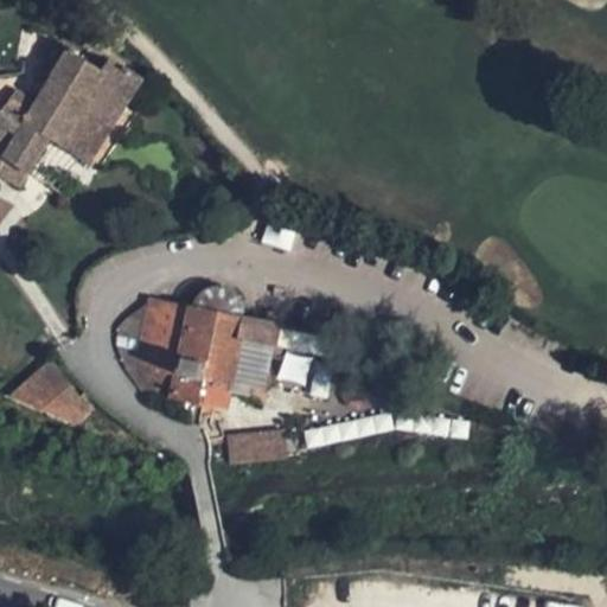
[(53,76),(69,51),(61,46),(46,71),(53,76)]
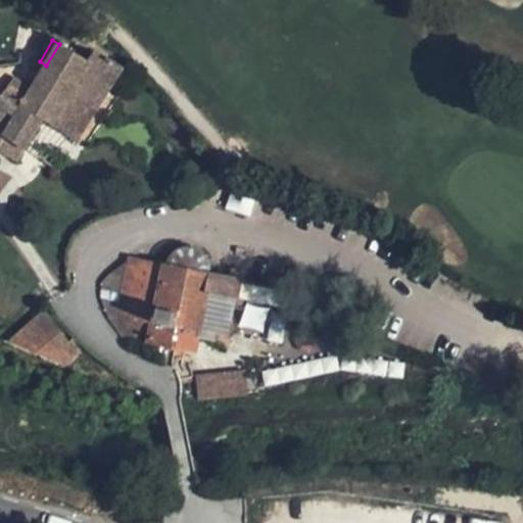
[(84,132),(97,109),(122,67),(95,51),(89,62),(59,44),(46,65),(31,91),(13,81),(0,96),(0,152),(15,162),(43,119),(78,140),(84,132)]
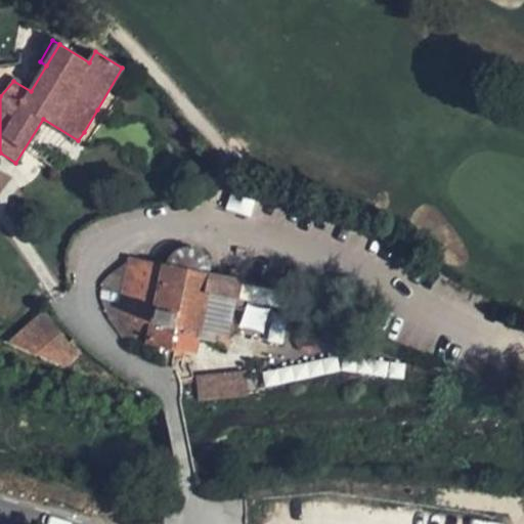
[(167,261),(165,267),(180,270),(208,276),(209,270),(208,262),(205,256),(201,252),(194,249),(188,248),(180,248),(175,252),(170,256),(167,261)]
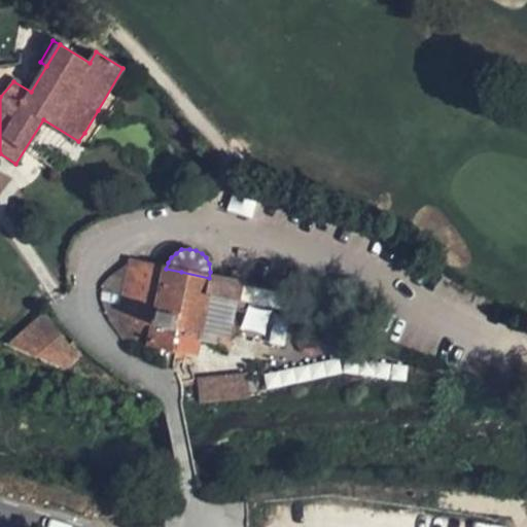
[(181,272),(166,269),(131,262),(113,274),(106,280),(103,285),(101,295),(101,305),(107,318),(118,335),(129,346),(142,351),(163,360),(173,367),(176,350),(196,354),(199,341),(209,342),(210,334),(219,335),(221,338),(224,340),(229,341),(235,340),(238,336),(240,331),(238,326),(235,322),(230,320),(234,300),(286,311),(290,295),(209,278),(181,272)]
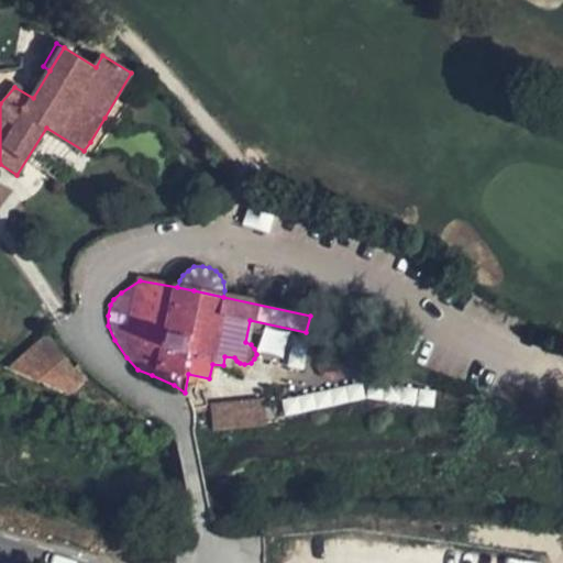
[(280,356),(287,333),(265,327),(258,350),(280,356)]
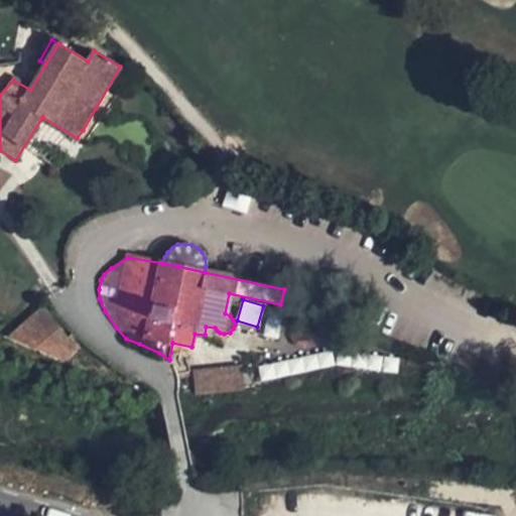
[(76,350),(41,306),(8,337),(65,361),(76,350)]
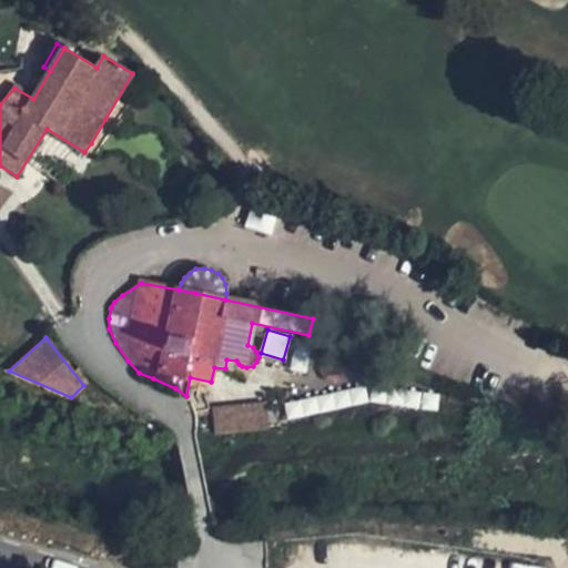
[(338,406),(367,401),(366,388),(336,394),(338,406)]
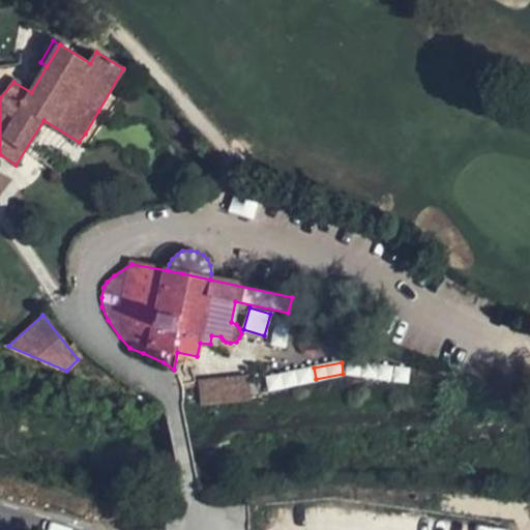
[(194,377),(197,404),(248,395),(246,370),(194,377)]
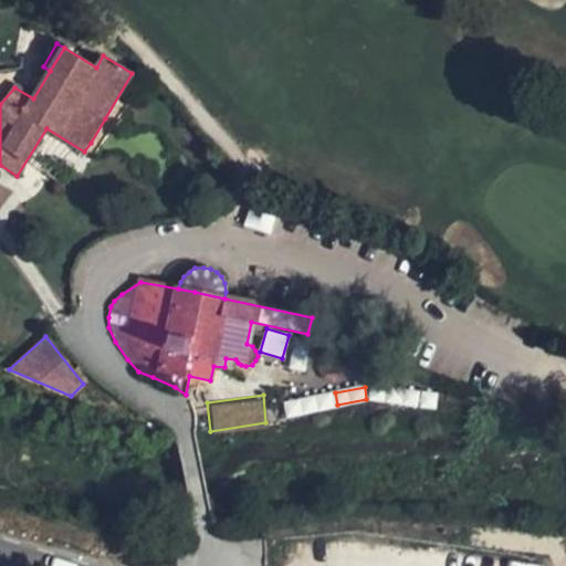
[(140,563),(155,565),(156,565),(157,562),(159,549),(145,547),(142,556),(140,563)]
